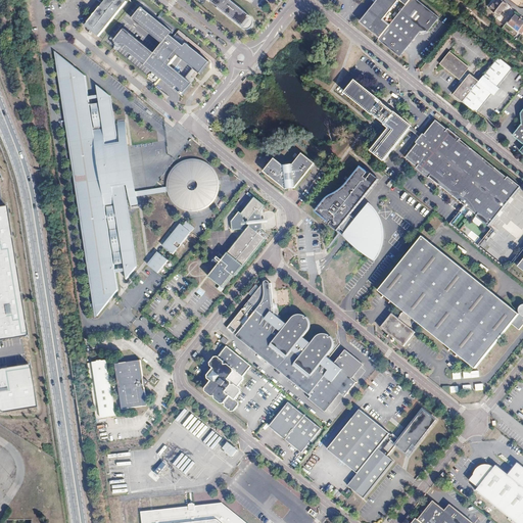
[(97,34),(124,0),(100,0),(101,1),(84,24),(97,34)]
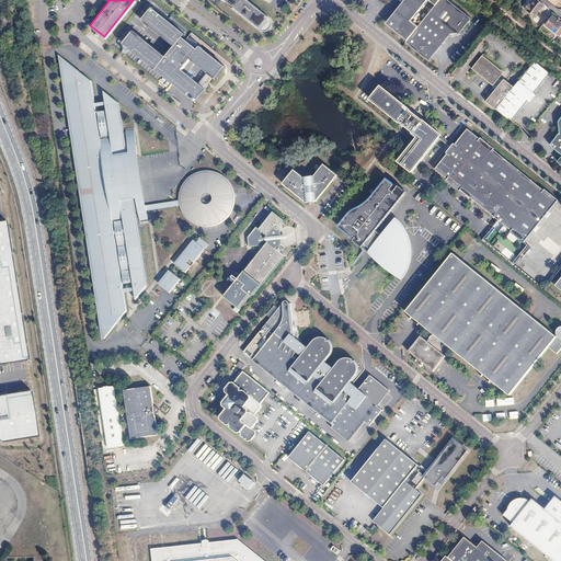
[(259,29),(264,29),(267,26),(270,22),(266,16),(247,0),(226,0),(233,6),(231,8),(259,29)]
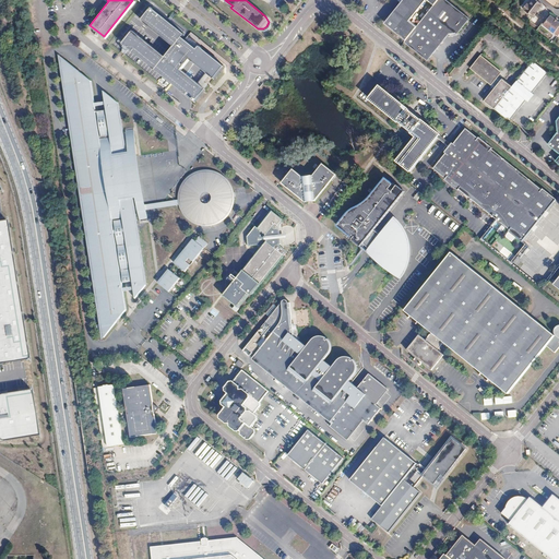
[(399,0),(385,18),(381,22),(403,39),(415,24),(407,19),(421,0),(428,0),(432,3),(433,0),(399,0)]
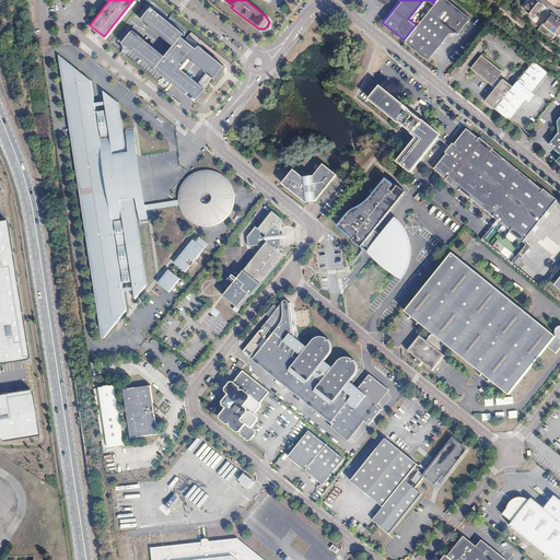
[(467,18),(444,0),(434,0),(433,3),(416,24),(404,39),(403,41),(426,59),(430,53),(446,32),(452,33),(453,31),(455,33),(467,18)]
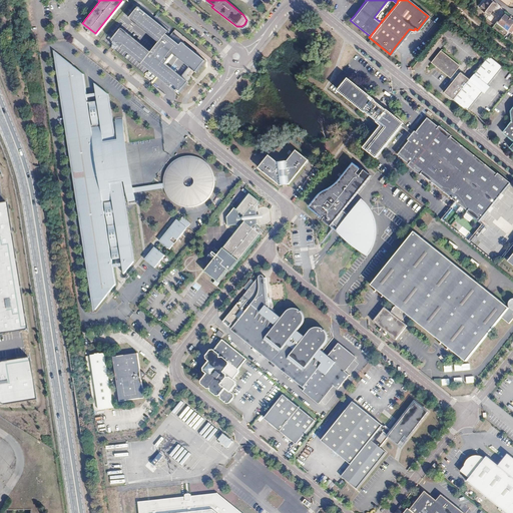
[(484,4),(480,9),(490,17),(498,6),(490,0),(489,0),(486,5),(484,4)]
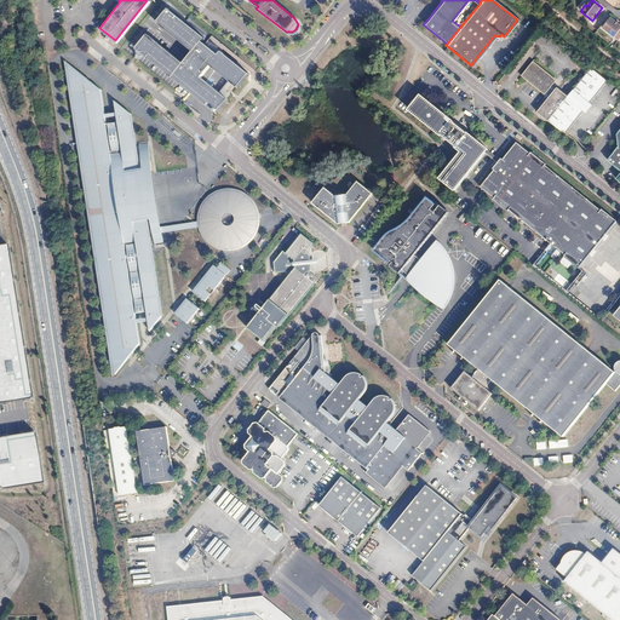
[(239,84),(250,69),(222,47),(219,51),(202,38),(205,34),(167,5),(156,19),(193,49),(183,61),(147,32),(136,46),(196,93),(218,110),(229,96),(201,74),(211,62),(239,84)]
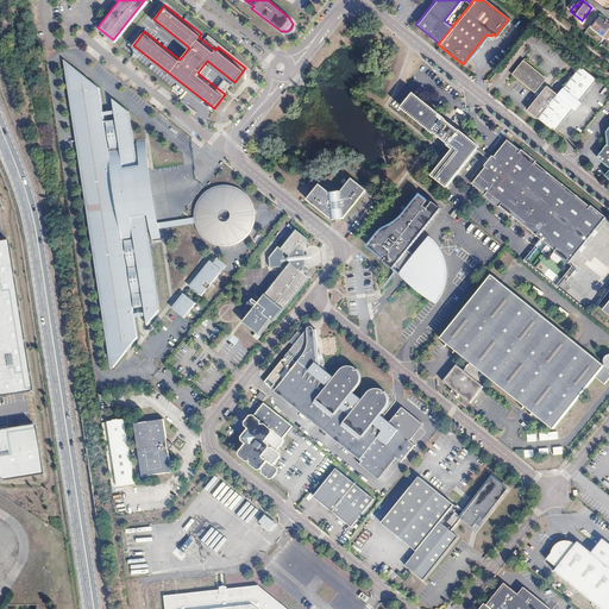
[(591,27),(607,39),(608,37),(608,36),(608,24),(607,23),(603,20),(600,17),(591,27)]
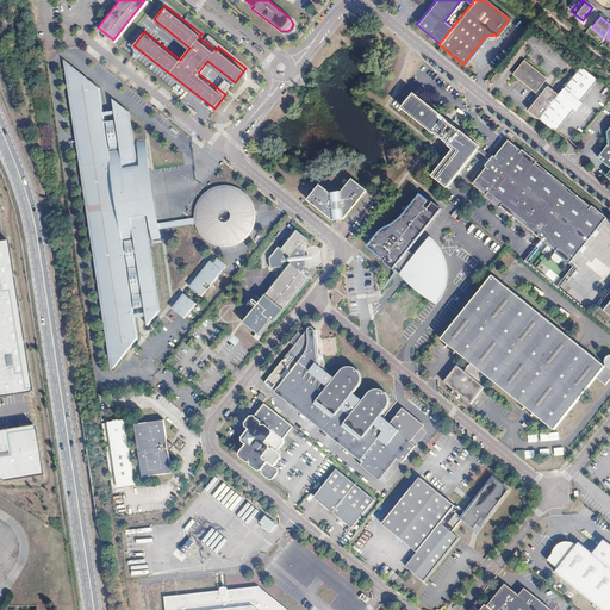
[(539,82),(545,75),(522,57),(511,72),(534,89),(535,89),(534,92),(536,93),(537,92),(539,93),(527,107),(539,117),(558,92),(547,83),(543,87),(542,86),(543,83),(541,82),(540,83),(539,82)]
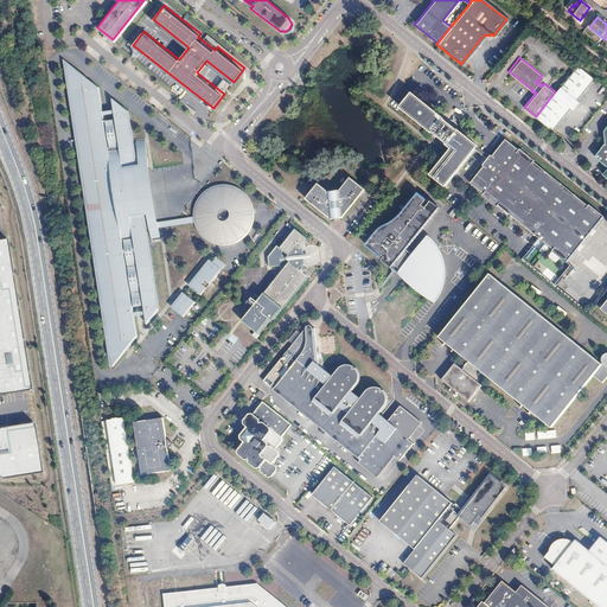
[(159,310),(149,246),(146,229),(146,223),(141,199),(140,199),(135,200),(132,183),(138,181),(139,181),(128,112),(112,98),(113,109),(114,113),(115,119),(103,121),(102,115),(101,112),(97,88),(87,80),(84,80),(83,77),(65,63),(64,63),(114,365),(127,349),(127,346),(131,345),(139,336),(135,317),(134,312),(133,307),(145,305),(145,311),(146,315),(147,324),(159,310)]
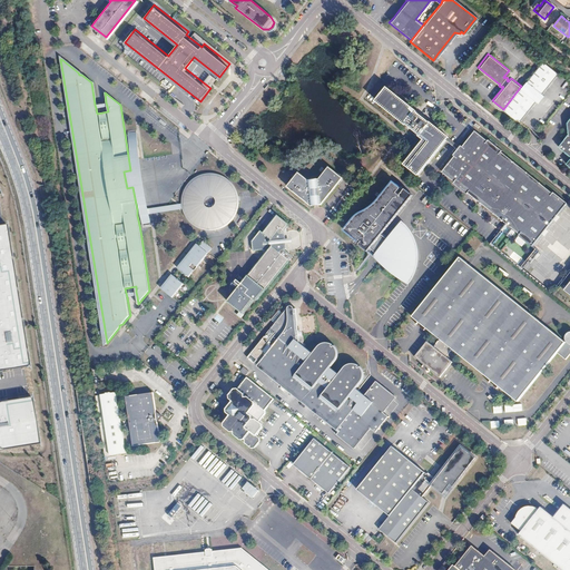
[(503,109),(501,111),(512,120),(519,119),(533,100),(537,102),(541,96),(539,94),(556,72),(541,61),(521,86),(503,109)]
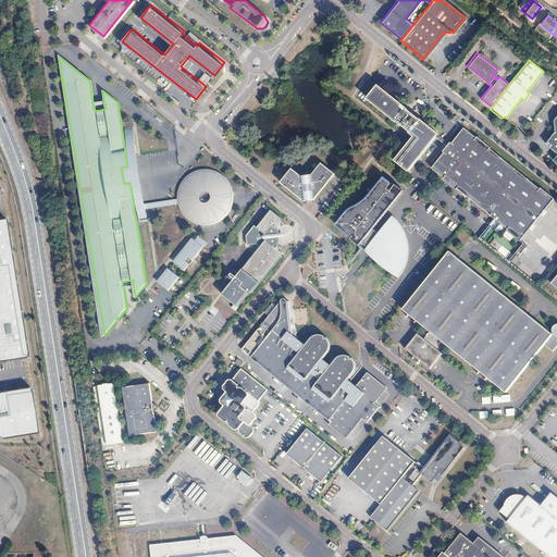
[(375,85),(364,98),(394,121),(395,120),(399,123),(400,122),(406,126),(405,127),(408,131),(407,133),(411,136),(393,159),(406,170),(433,137),(430,135),(433,132),(418,120),(416,122),(412,121),(405,113),(401,111),(404,108),(375,85)]
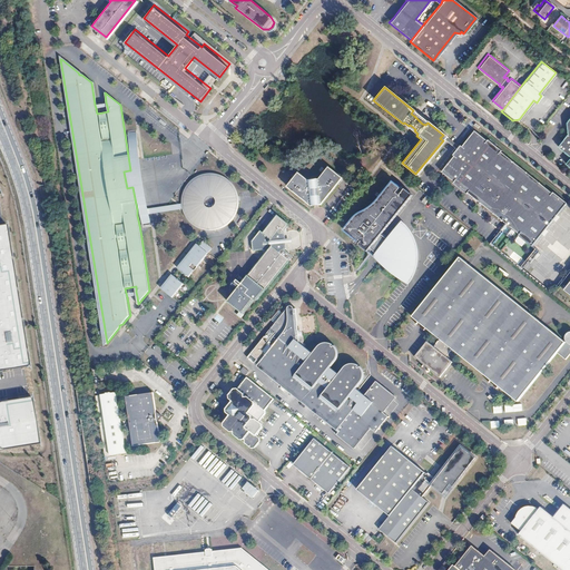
[(415,114),(414,116),(422,124),(424,120),(415,114)]
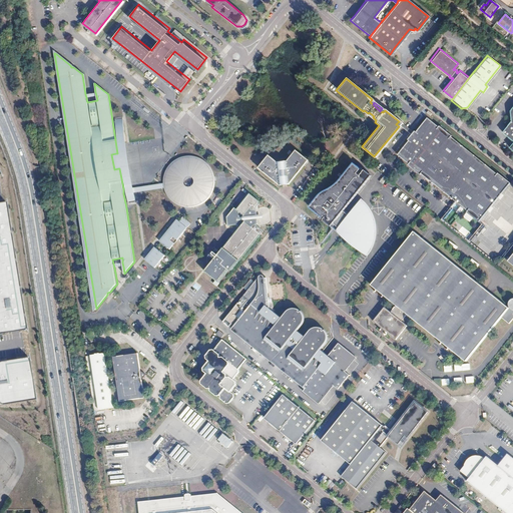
[(512,150),(512,103),(508,109),(509,120),(500,131),(512,140),(507,146),(512,150)]
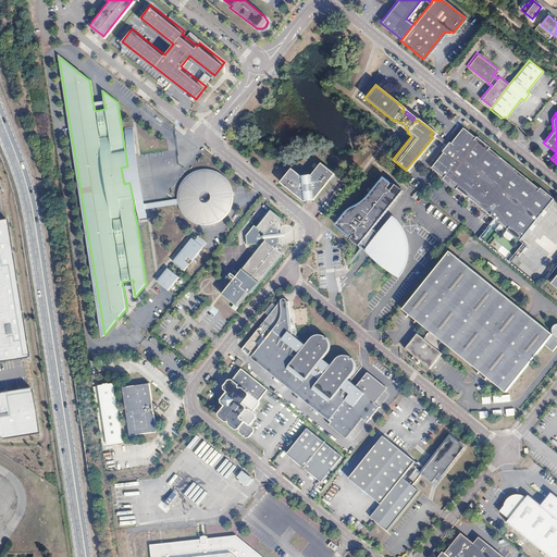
[(133,124),(124,125),(139,222),(148,221),(133,124)]
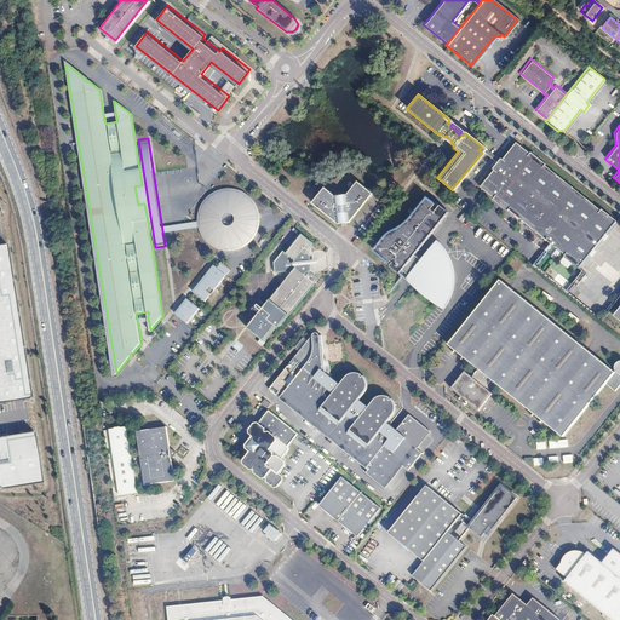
[(528,153),(514,141),(499,159),(498,158),(489,167),(492,168),(477,185),(492,197),(491,197),(506,211),(506,210),(563,254),(562,256),(575,267),(613,219),(600,208),(598,210),(543,164),(529,151),(528,153)]
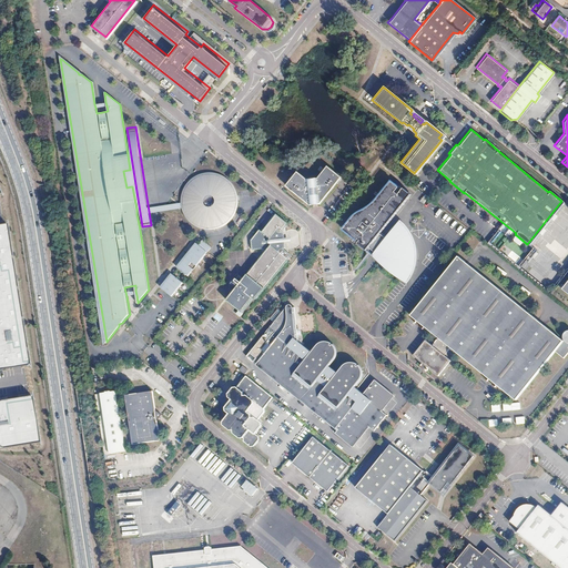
[(297,170),(286,184),(308,202),(323,200),(344,175),(328,163),(318,174),(318,178),(308,179),(297,170)]
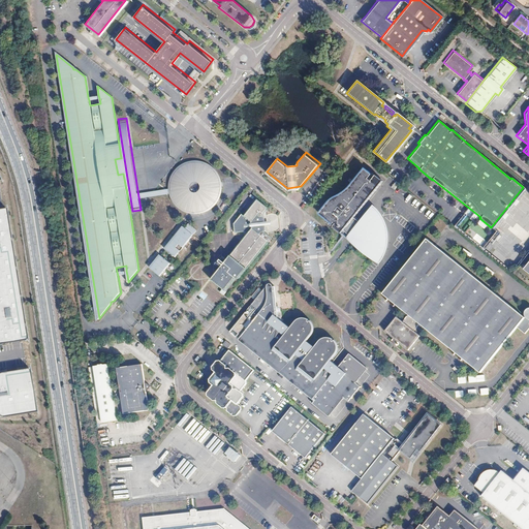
[(170,187),(170,188),(173,192),(175,199),(183,208),(194,211),(207,209),(216,201),(221,190),(220,178),(214,168),(204,162),(191,161),(180,166),(173,176),(170,187)]
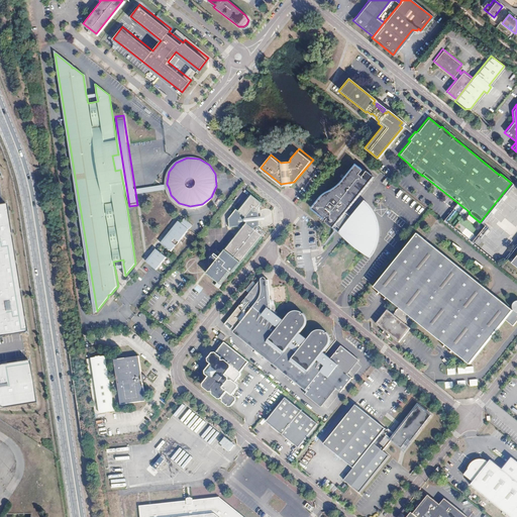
[(366,206),(359,205),(357,219),(345,209),(373,175),(367,170),(365,172),(355,165),(341,184),(323,194),(313,207),(343,231),(345,233),(369,251),(378,239),(380,230),(379,218),(373,210),(366,206)]
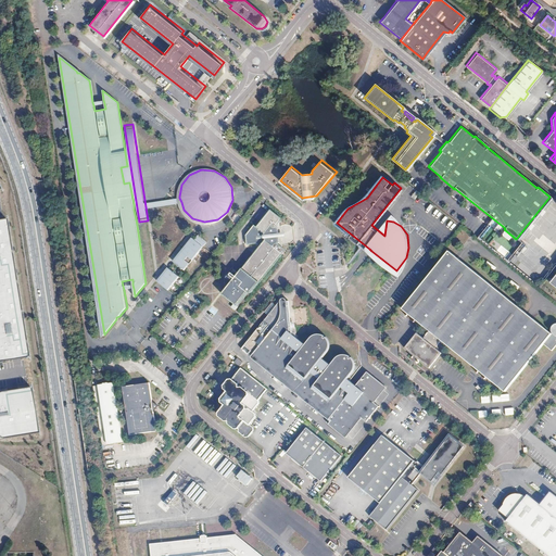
[(179,197),(134,204),(134,210),(181,202),(179,197)]
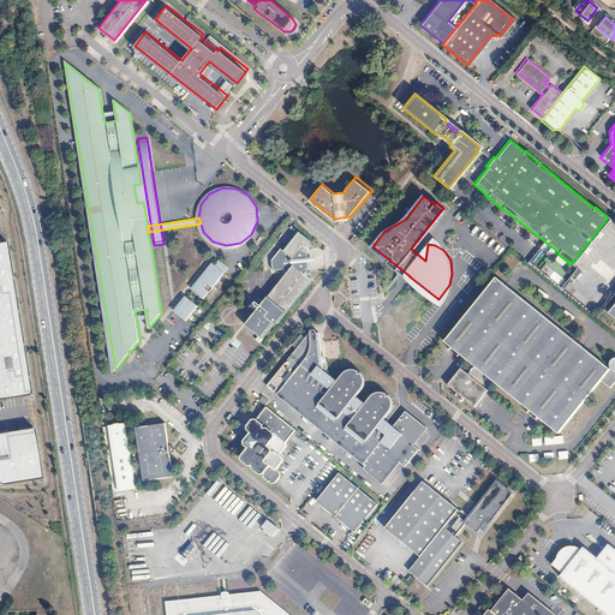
[(256,338),(260,341),(263,338),(262,338),(275,321),(279,323),(316,278),(315,274),(312,272),(312,269),(309,251),(308,246),(311,243),(310,238),(300,230),(284,250),(281,248),(270,260),(272,267),(275,269),(284,268),(288,272),(245,324),(258,335),(256,338)]
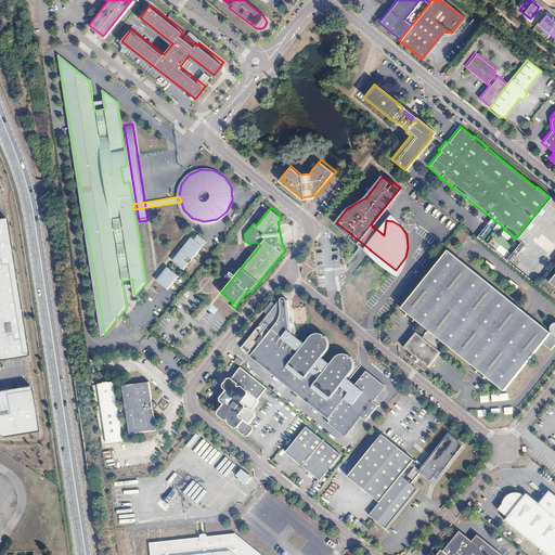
[(28,357),(5,218),(0,218),(0,360),(16,358),(28,357)]
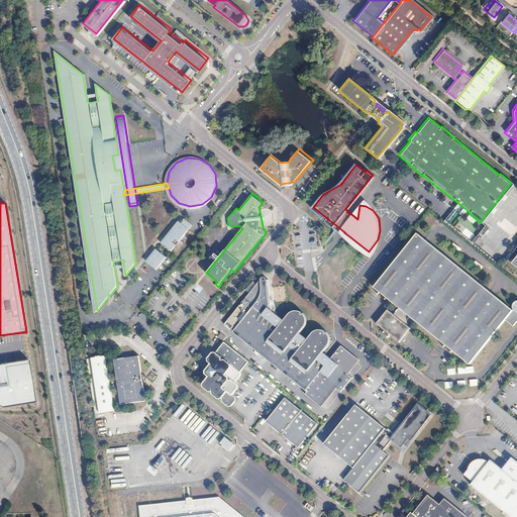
[(174,232),(168,240),(166,238),(162,242),(171,250),(193,225),(185,218),(181,222),(179,225),(177,224),(172,231),(174,232)]
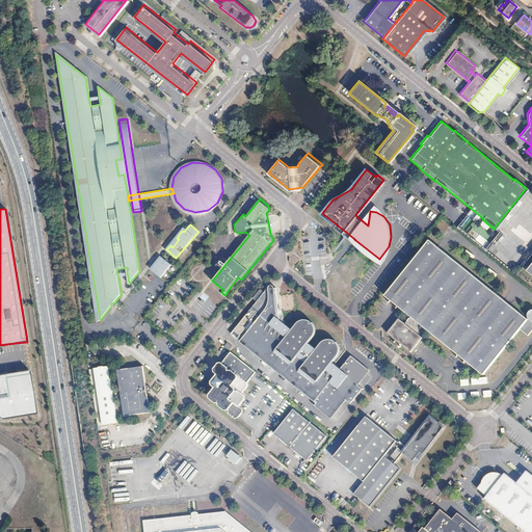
[(531,312),(434,233),(384,294),(410,315),(404,322),(399,317),(387,331),(410,350),(422,336),(417,331),(422,324),(486,376),(531,319),(531,312)]
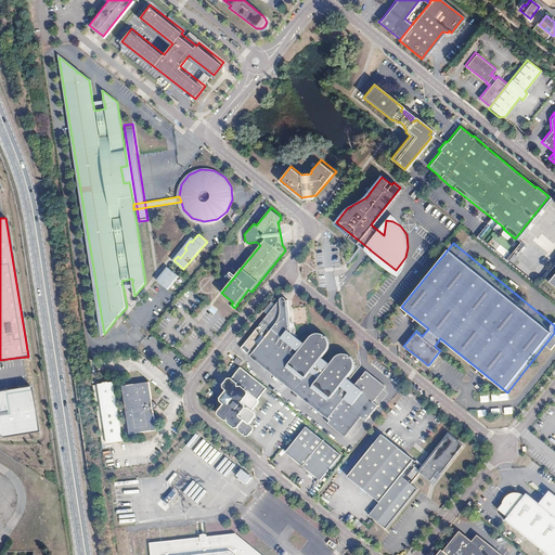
[(186,249),(184,248),(178,256),(180,258),(186,249)]
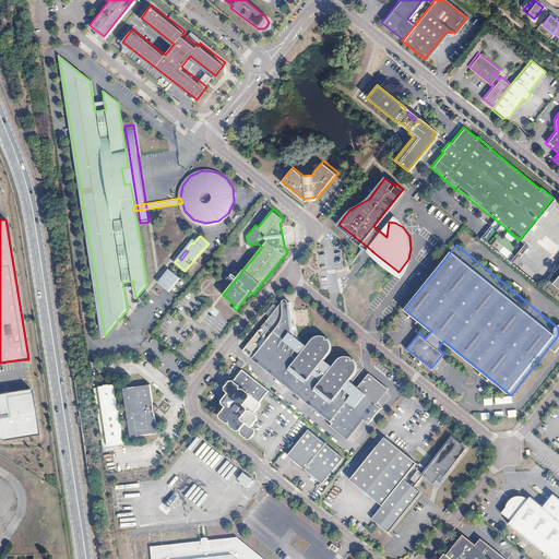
[(180,276),(170,269),(161,280),(164,282),(161,284),(168,290),(180,276)]
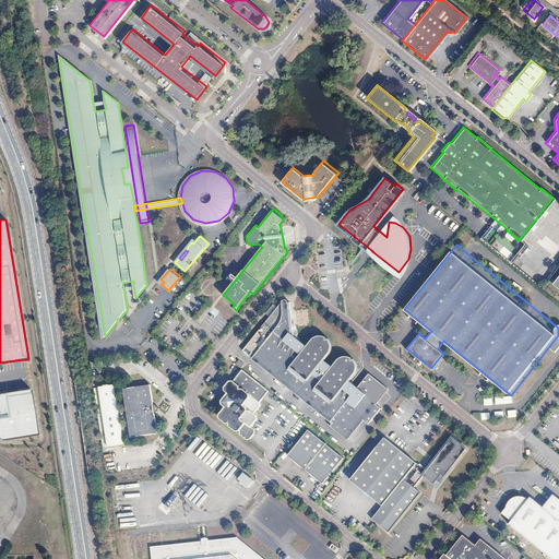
[(378,401),(389,387),(370,371),(359,385),(356,382),(351,378),(355,371),(356,364),(353,358),(348,355),(342,356),(334,366),(324,357),(330,351),(330,344),(329,340),(324,335),(318,334),(314,337),(308,344),(298,336),(296,335),(295,333),(294,324),(292,324),(290,314),(293,313),(292,299),(274,301),(268,309),(269,318),(247,345),(253,349),(251,353),(334,419),(332,424),(348,437),(365,416),(370,420),(382,404),(378,401)]
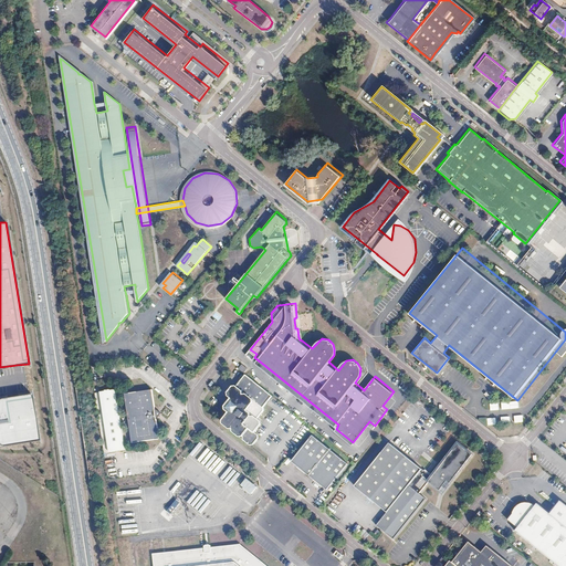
[(273,394),(247,371),(238,383),(233,384),(229,390),(230,394),(232,395),(226,402),(226,407),(229,410),(223,416),(224,421),(230,426),(233,426),(233,429),(240,433),(244,433),(244,437),(250,442),(253,442),(259,437),(259,431),(255,429),(262,422),(261,418),(259,416),(264,409),(264,405),(273,394)]
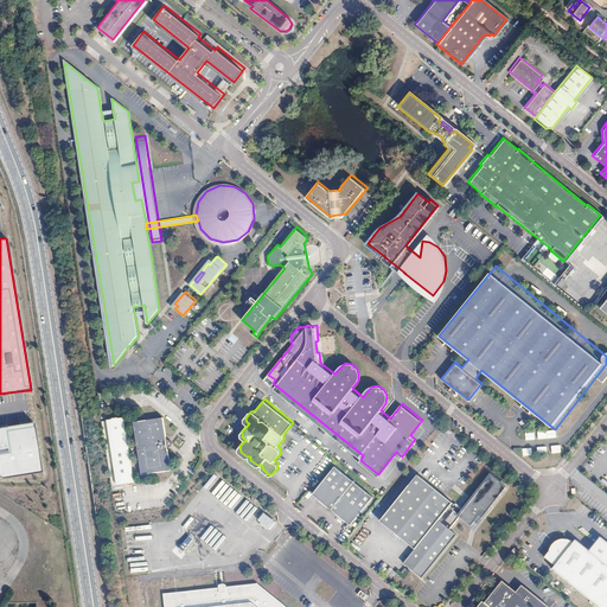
[(167,435),(164,415),(135,420),(144,472),(173,467),(170,447),(176,440),(167,435)]
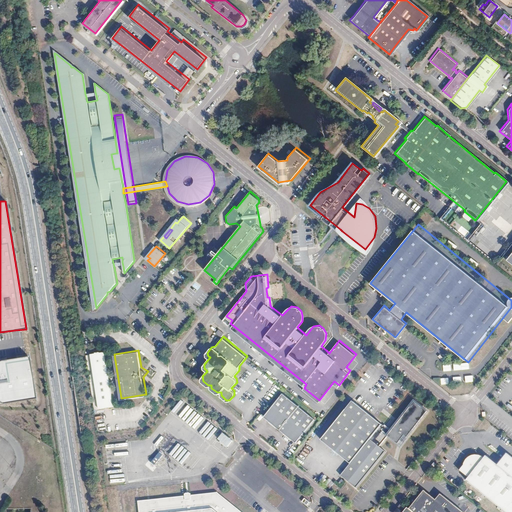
[(94,410),(112,408),(105,353),(87,355),(94,410)]
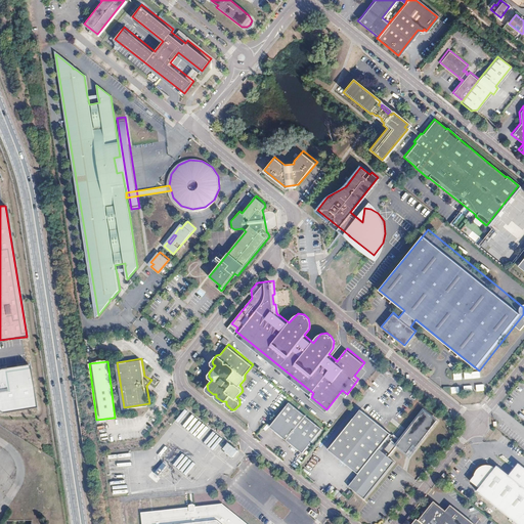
[(35,407),(29,363),(0,367),(0,413),(35,407)]
